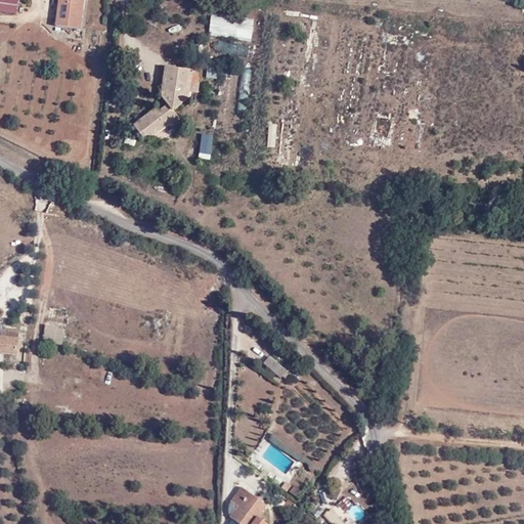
[(17,0),(0,0),(0,11),(16,14),(17,0)]
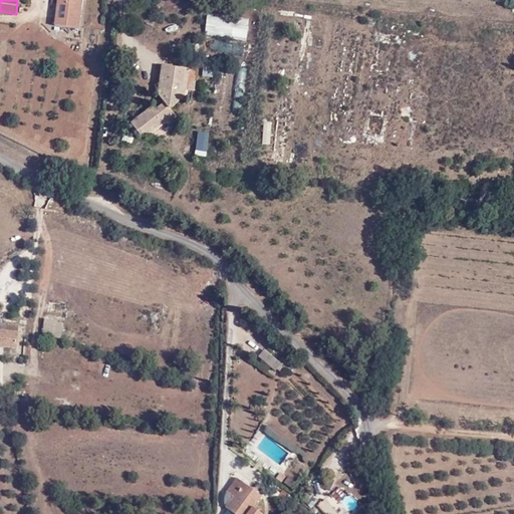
[(58,0),(55,25),(79,29),(82,0),(58,0)]
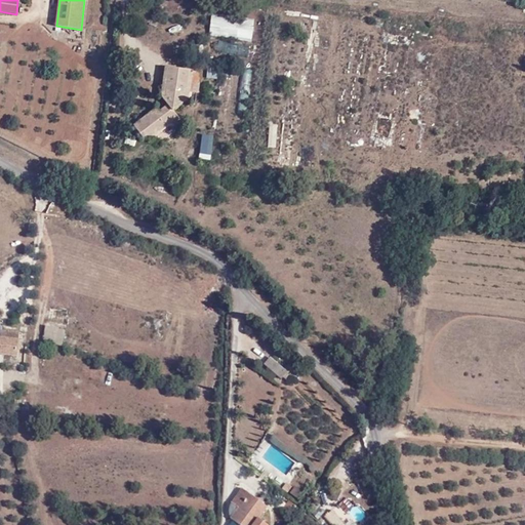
[(210,37),(253,37),(253,15),(210,15),(210,37)]
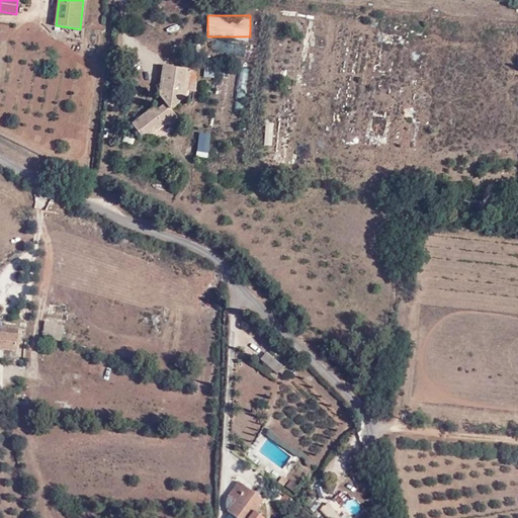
[(184,101),(188,71),(167,68),(164,88),(167,88),(165,102),(171,110),(184,101)]
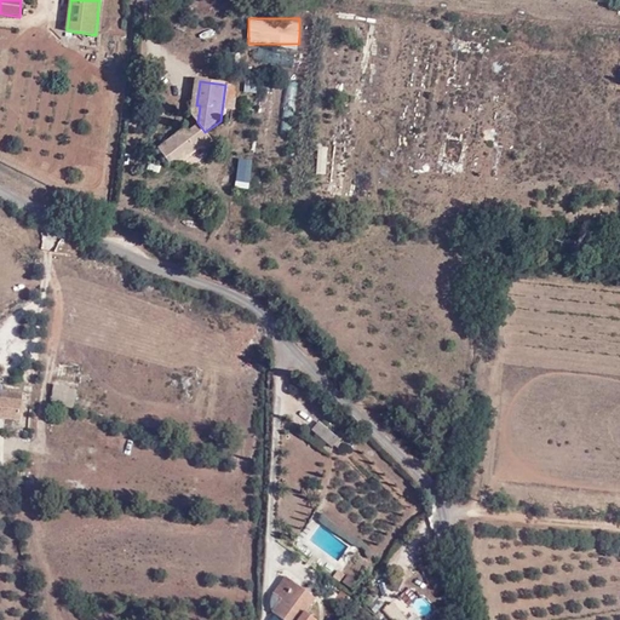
[(193,136),(202,128),(199,124),(189,131),(193,136)]
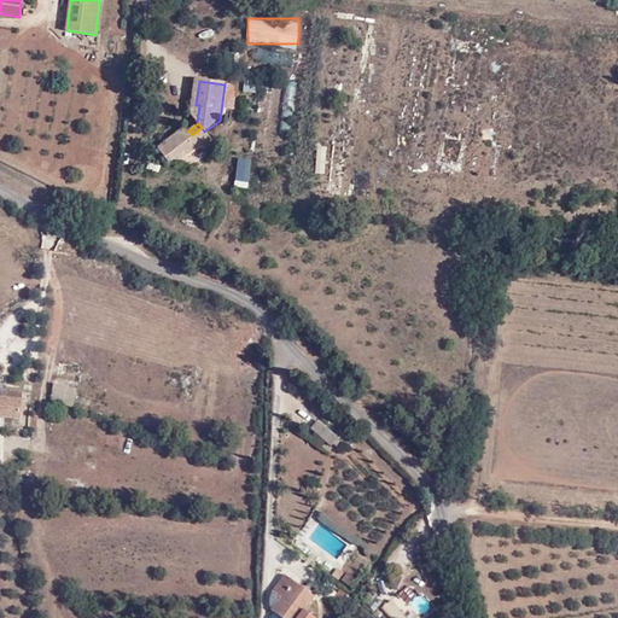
[(184,162),(211,140),(202,128),(192,135),(188,130),(186,128),(158,149),(169,163),(179,156),(184,162)]
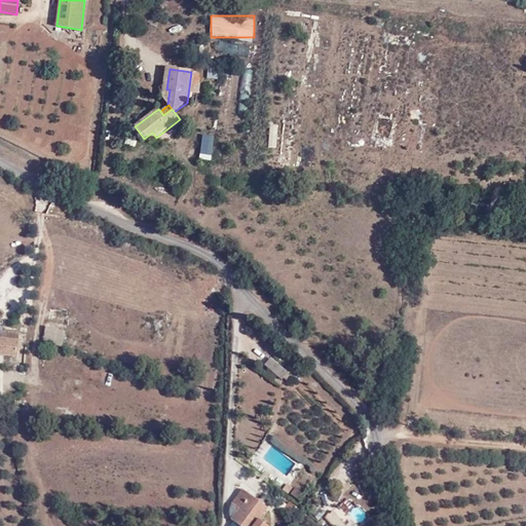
[(276,147),(278,123),(269,123),(268,146),(276,147)]
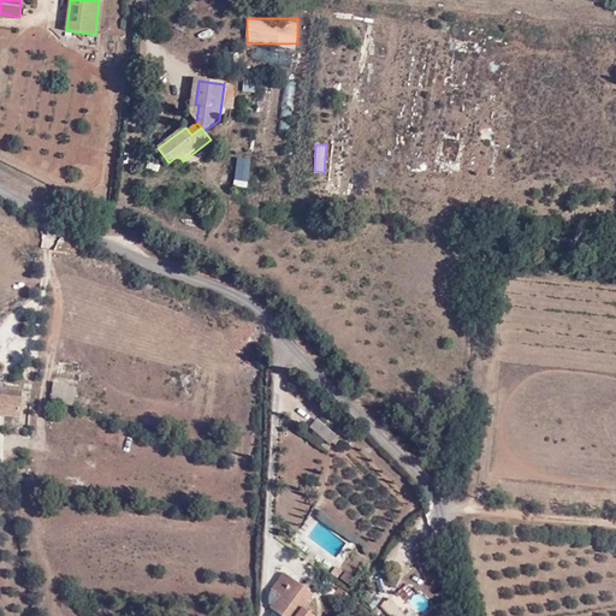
[(3,389),(3,386),(0,385),(0,397),(22,401),(23,391),(3,389)]
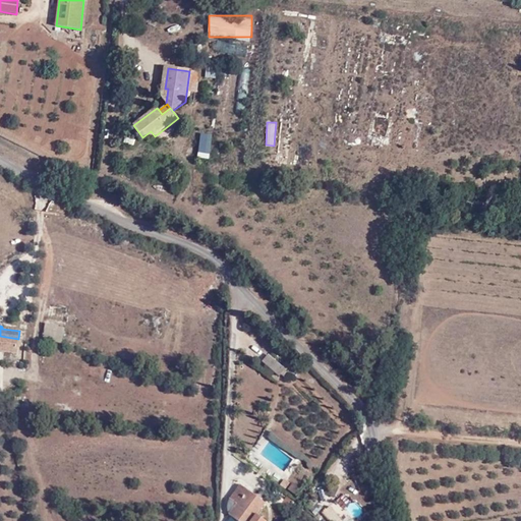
[(0,351),(16,354),(18,339),(0,336),(0,351)]
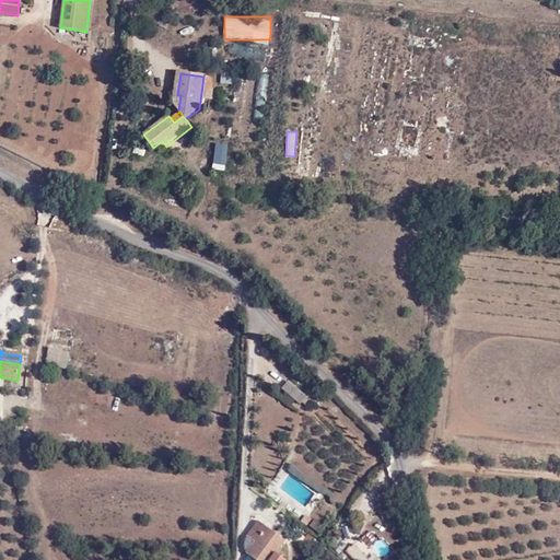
[(301,405),(306,398),(289,382),(283,388),(301,405)]
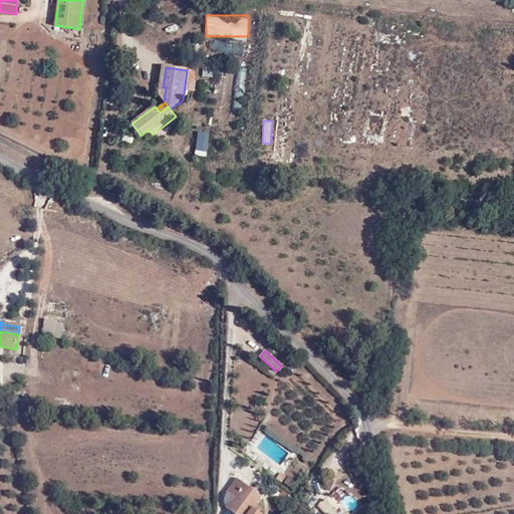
[(285,477),(281,473),(276,479),(281,482),(285,477)]
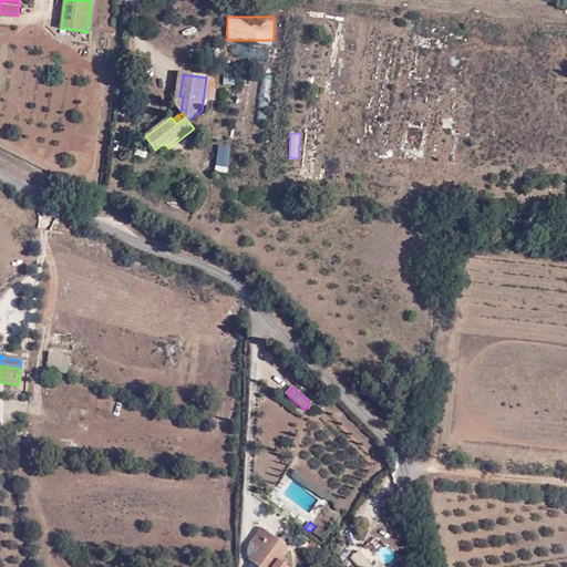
[(327,533),(319,526),(313,533),(322,539),(327,533)]
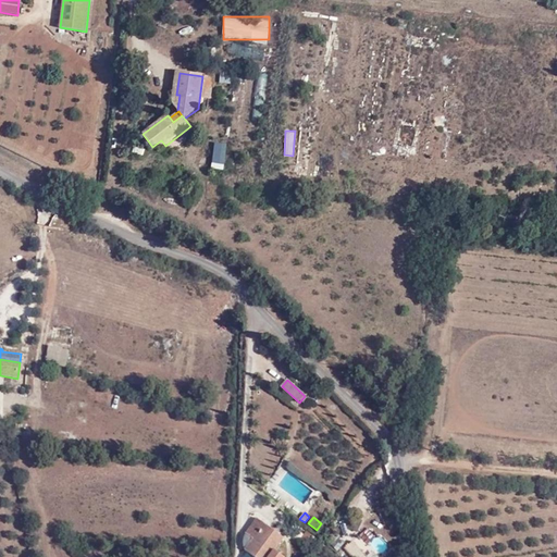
[(284,539),(258,519),(247,532),(245,536),(244,542),(245,543),(244,543),(244,544),(244,547),(245,548),(244,549),(254,556),(282,556),(274,551),(284,539)]
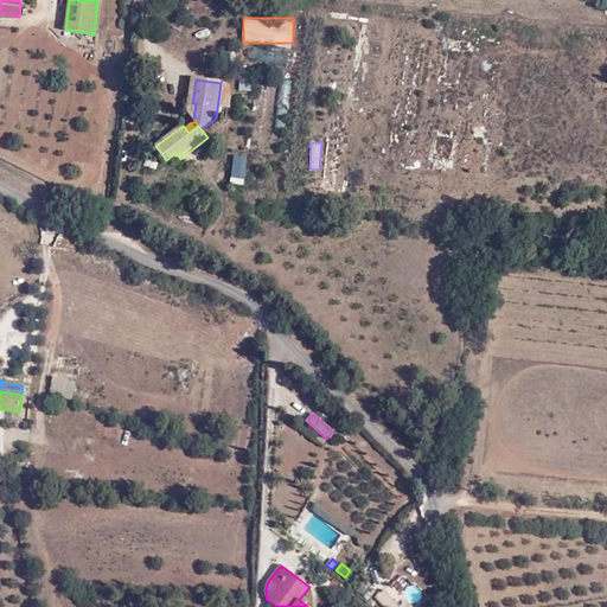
[(401,574),(377,601),(384,606),(410,606),(423,593),(401,574)]
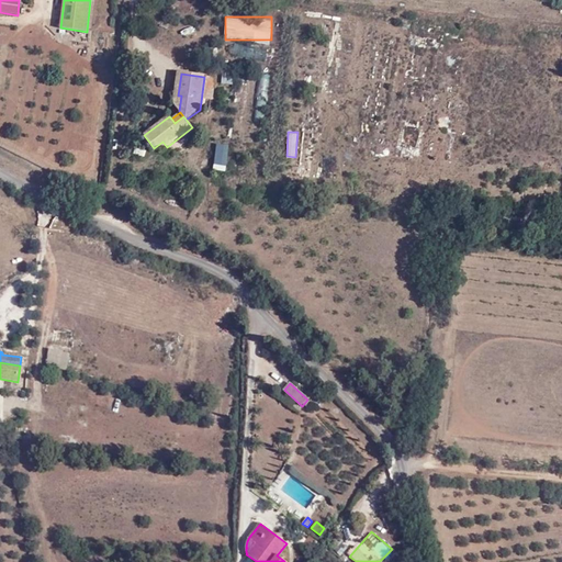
[(310,553),(317,543),(310,537),(303,547),(310,553)]
